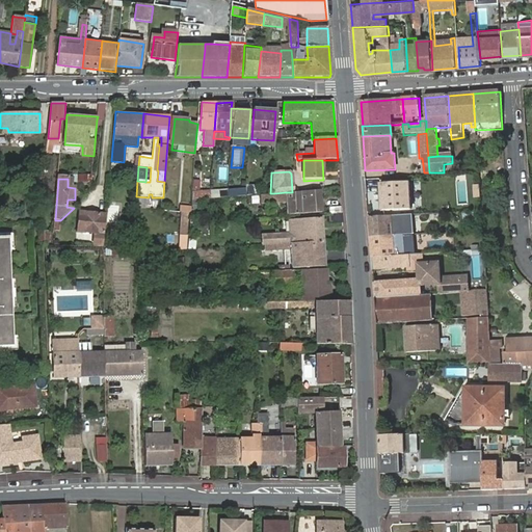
[(189,180),(190,190),(197,189),(196,180),(189,180)]
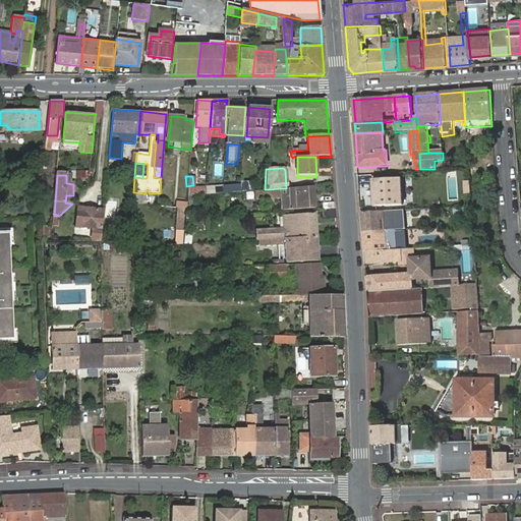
[(372,213),(387,212),(386,207),(403,206),(402,179),(371,180),(372,213)]
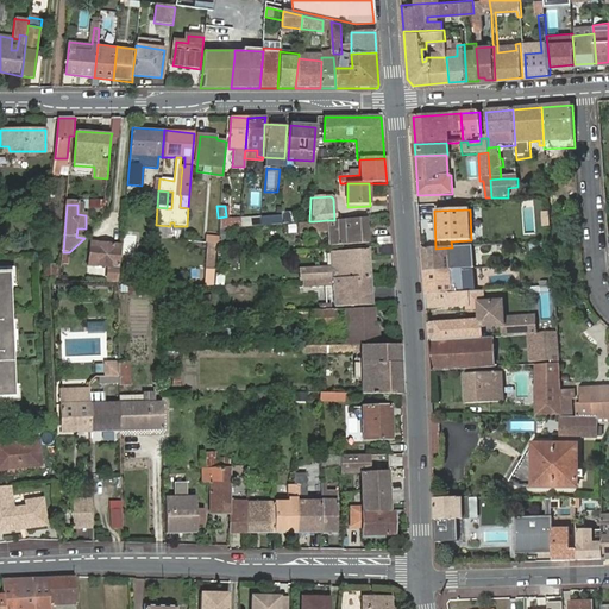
[(334,220),(327,220),(328,245),(368,243),(368,219),(334,220)]
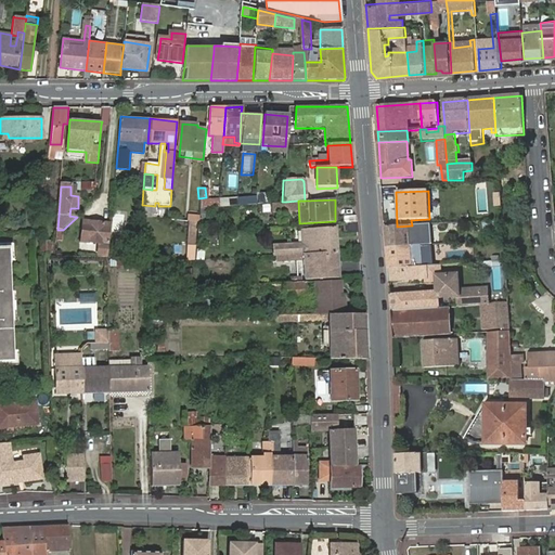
[(341,217),(343,224),(357,223),(356,216),(341,217)]
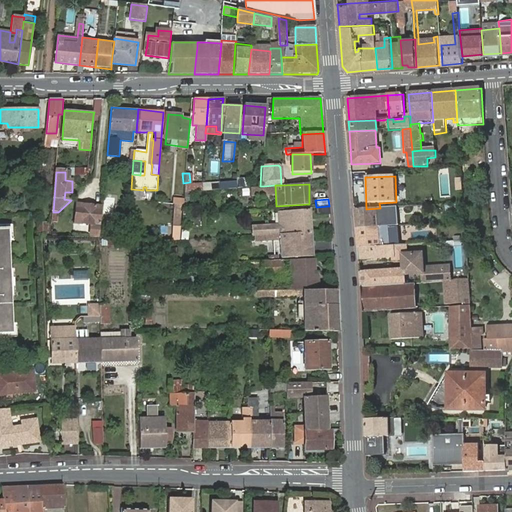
[(90,237),(100,237),(102,204),(76,202),(73,224),(93,225),(93,228),(91,229),(90,237)]
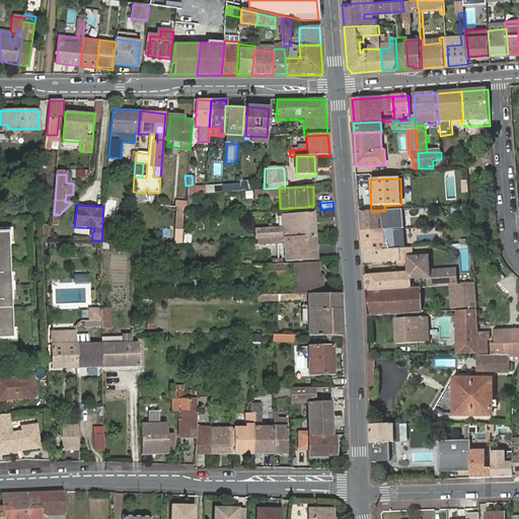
[(361,232),(388,230),(388,218),(396,217),(396,211),(385,211),(371,212),(359,213),(361,232)]
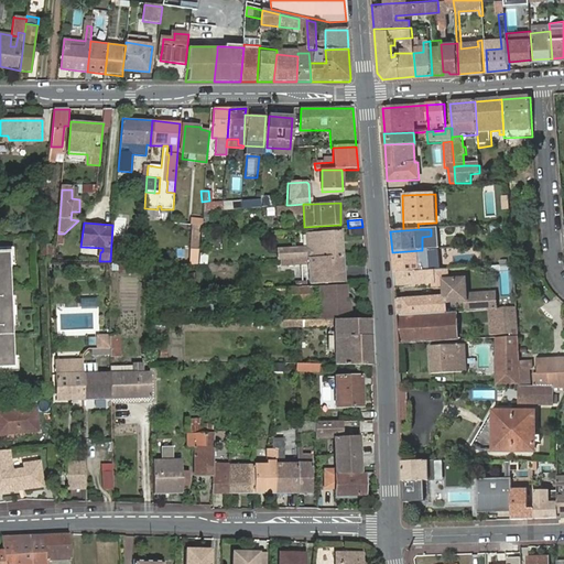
[(292,258),(342,256),(340,231),(310,232),(310,250),(292,251),(292,258)]
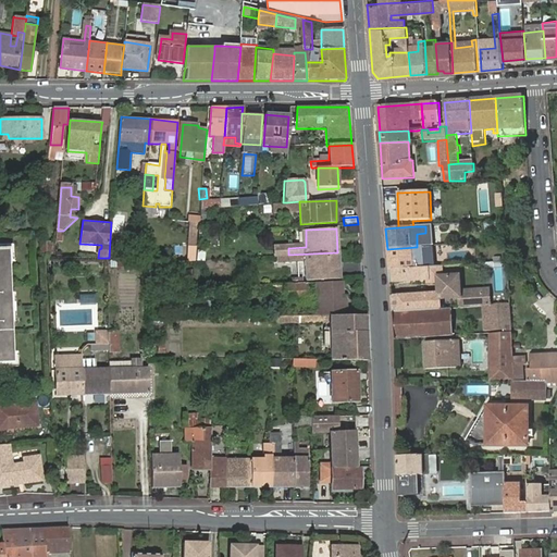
[(52,244),(42,244),(44,256),(52,256),(52,244)]
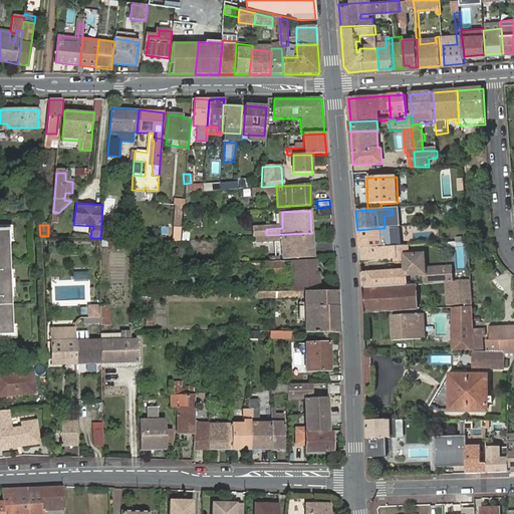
[(384,248),(391,248),(390,228),(384,228),(357,230),(358,250),(384,248)]
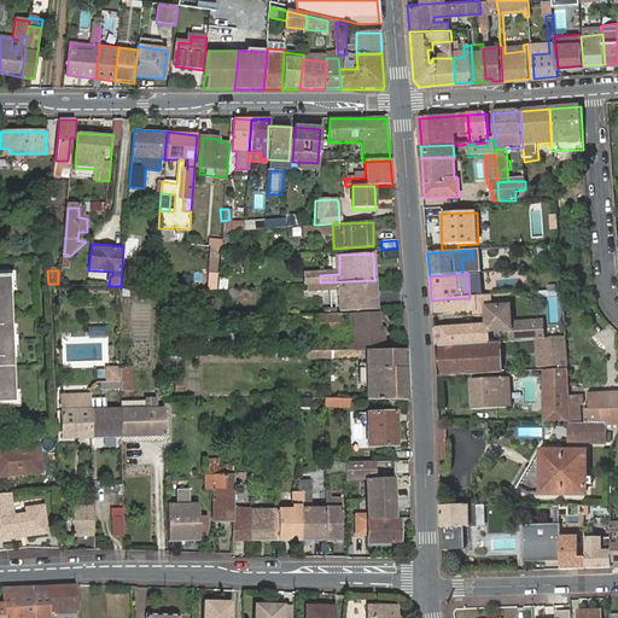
[(10,275),(0,275),(0,401),(15,401),(10,275)]
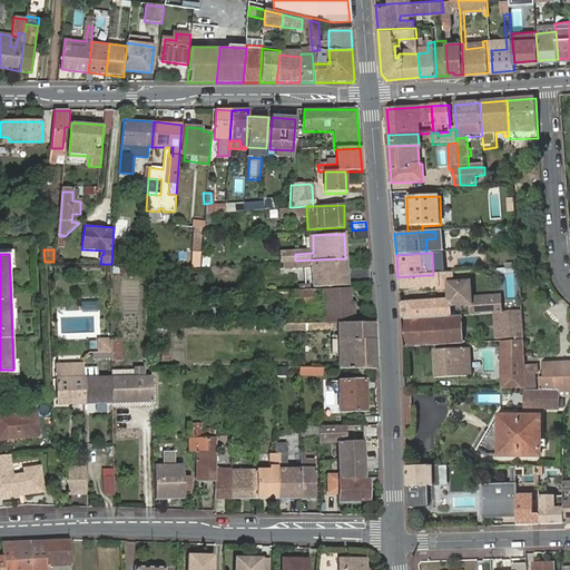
[(347,285),(345,258),(295,261),(282,262),(282,265),(314,266),(314,286),(347,285)]
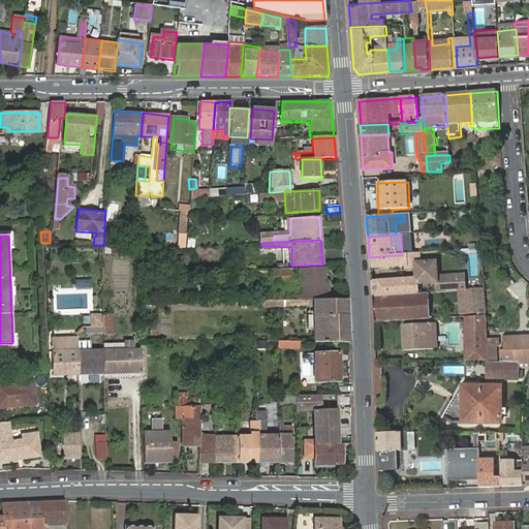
[(417,279),(371,282),(372,298),(417,294),(418,294),(422,293),(421,283),(436,282),(437,292),(447,292),(467,290),(466,276),(436,278),(435,262),(419,263),(418,253),(415,254),(417,279)]
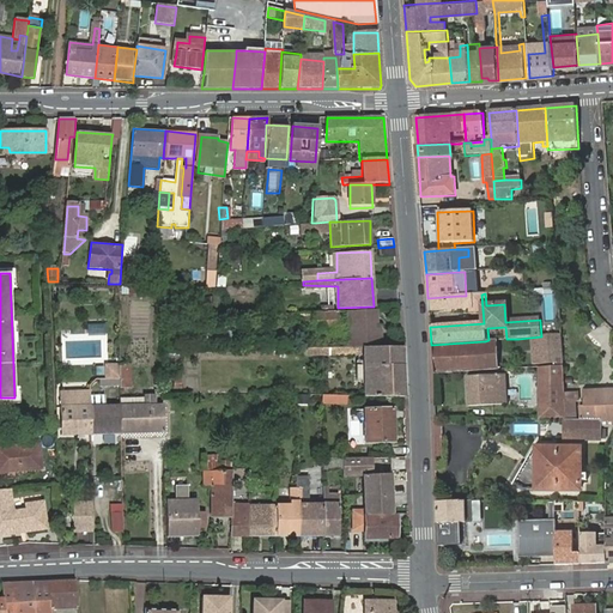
[(459,296),(428,298),(429,310),(429,315),(460,313),(459,296)]
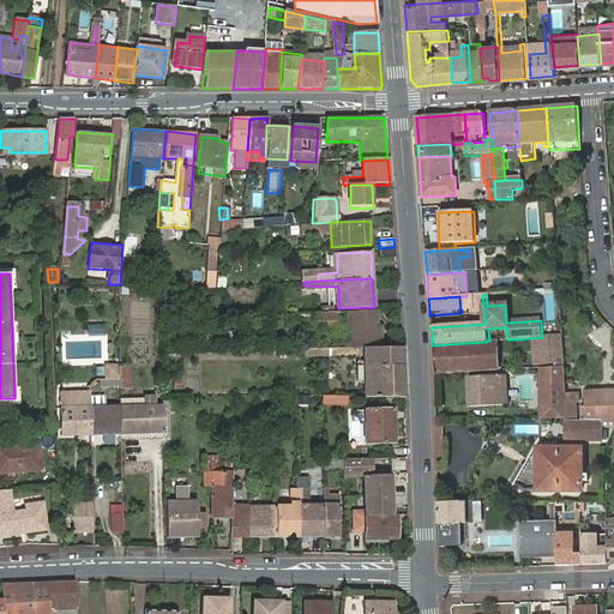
[(338,313),(312,314),(312,331),(350,331),(350,350),(375,350),(375,326),(371,326),(371,312),(349,312),(349,324),(338,325),(338,313)]
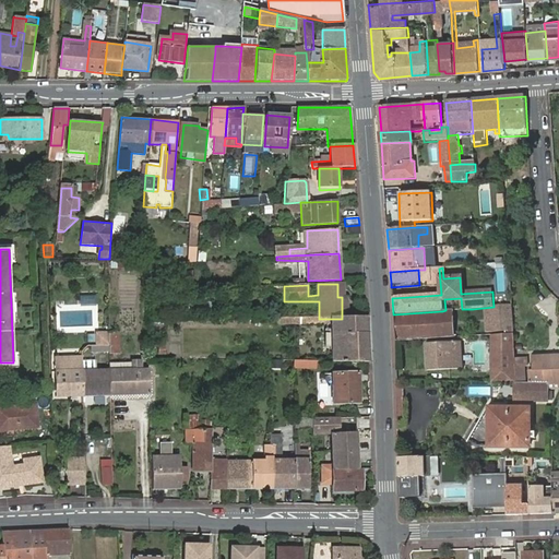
[(508,328),(513,326),(512,307),(495,307),(495,332),(508,331),(508,328)]
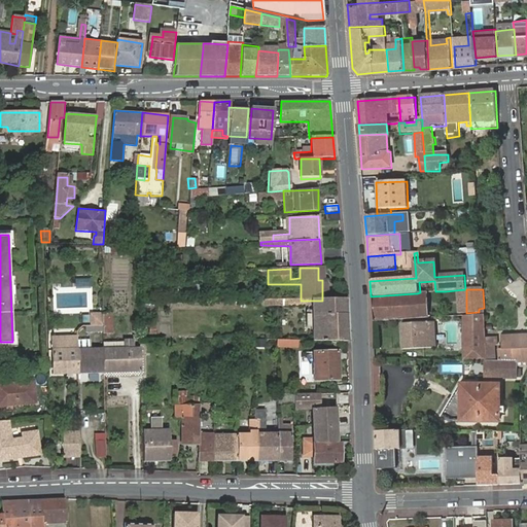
[(373,322),(374,322),(427,319),(426,294),(371,297),(373,322)]
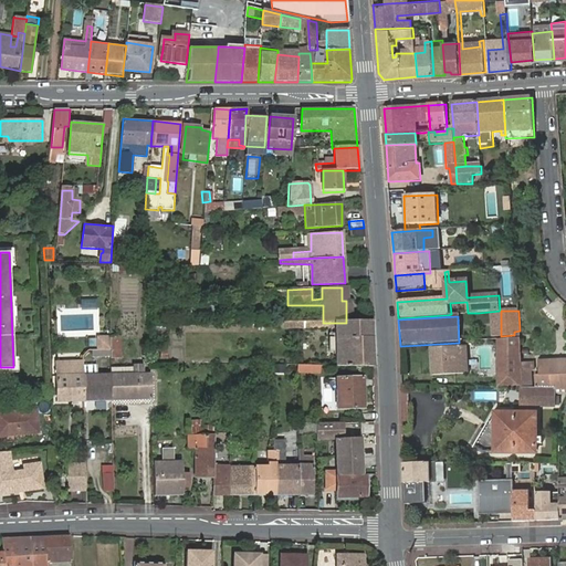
[(289,324),(281,324),(281,329),(282,329),(335,329),(336,353),(314,353),(314,364),(336,363),(336,368),(373,367),(371,322),(346,323),(323,323),(289,324)]
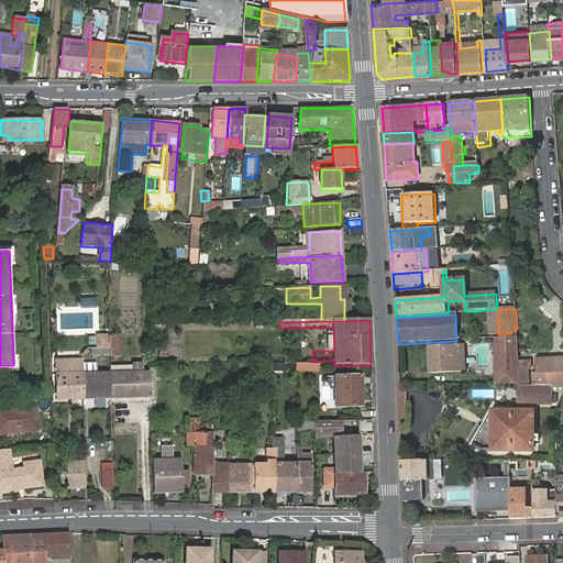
[(111,348),(111,334),(100,334),(100,348),(111,348)]
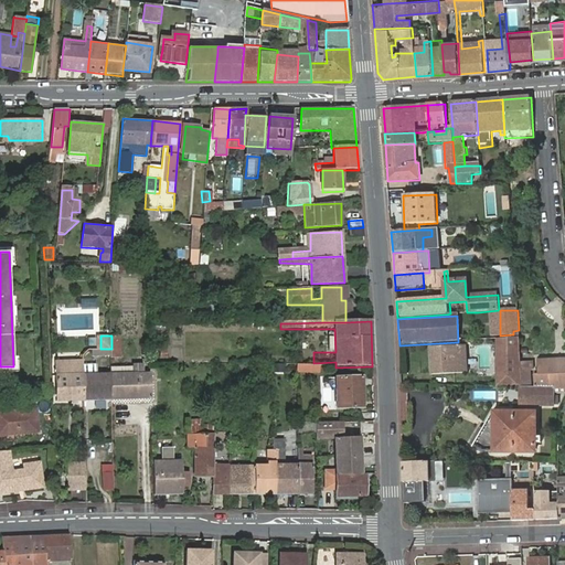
[(497,355),(498,386),(523,386),(521,363),(520,339),(496,340),(496,350),(491,350),(491,355),(497,355)]
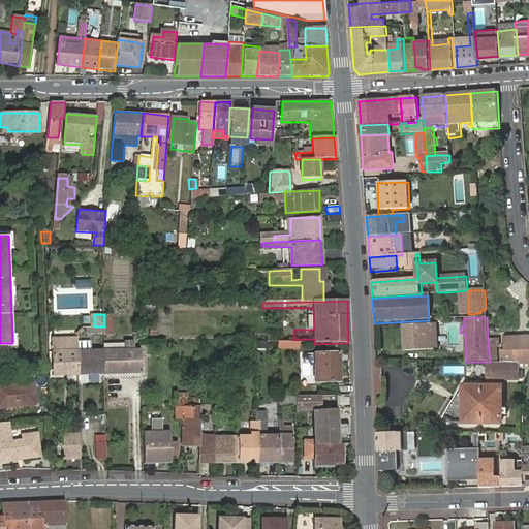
[(147,336),(155,336),(155,323),(147,324),(147,336)]
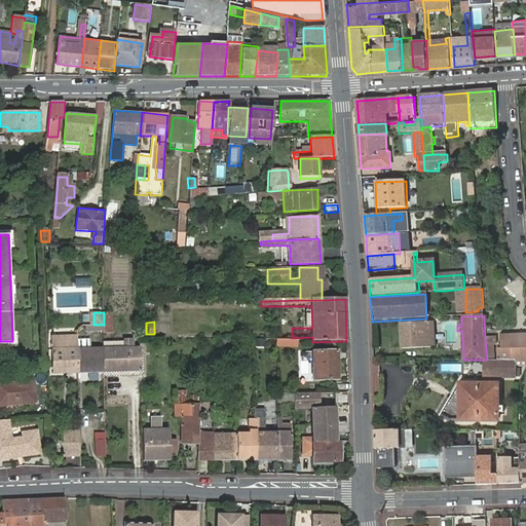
[(431,323),(401,325),(402,349),(434,347),(431,323)]
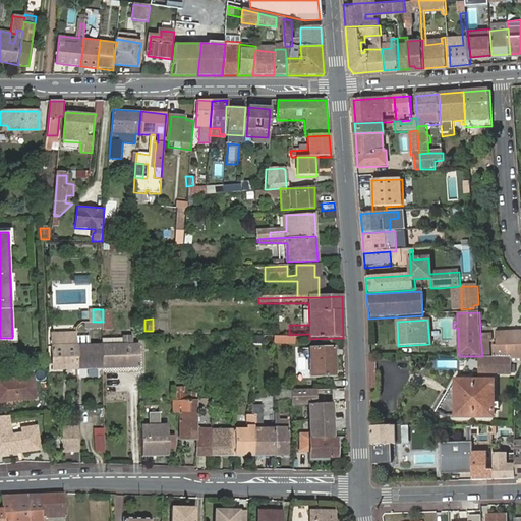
[(103,322),(93,322),(82,323),(78,328),(78,333),(78,336),(78,346),(79,369),(104,369),(103,346),(103,322)]
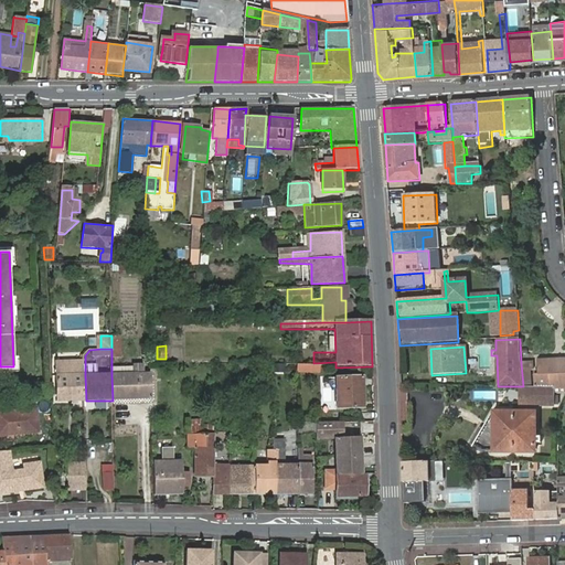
[(57,402),(86,401),(85,375),(85,364),(85,361),(57,361),(57,376),(57,402)]
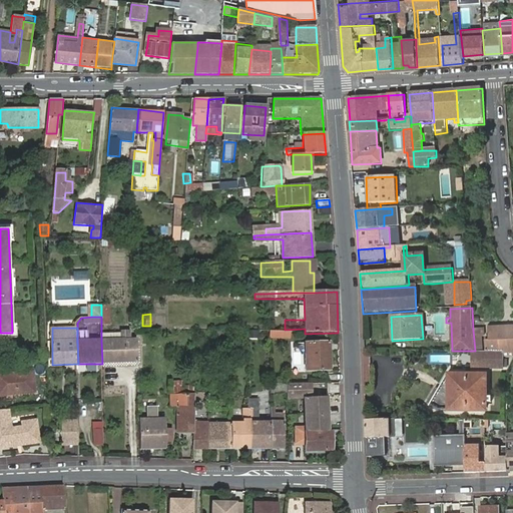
[(489,352),(502,352),(505,352),(512,352),(512,328),(493,330),(493,347),(489,347),(489,352)]
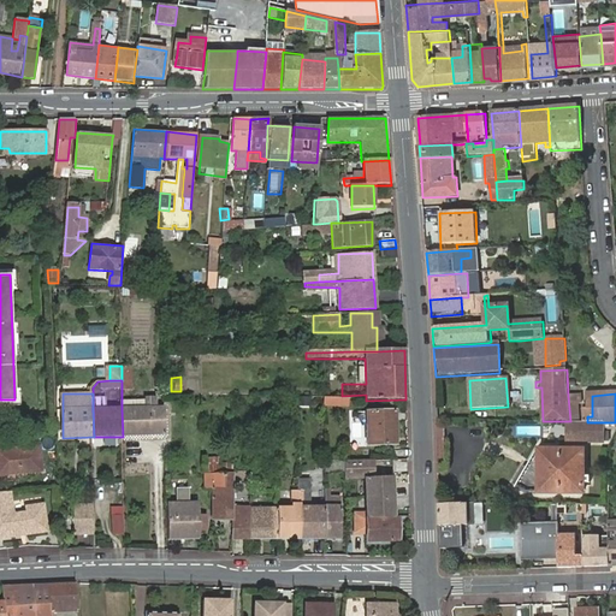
[(568,396),(570,421),(581,422),(580,403),(582,403),(582,395),(568,396)]
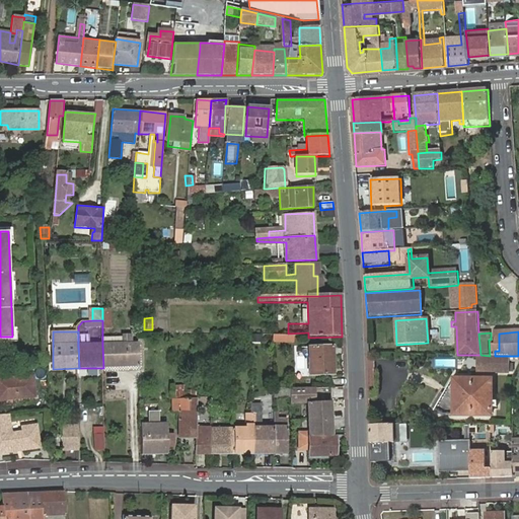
[(102,345),(103,368),(130,366),(129,344),(102,345)]
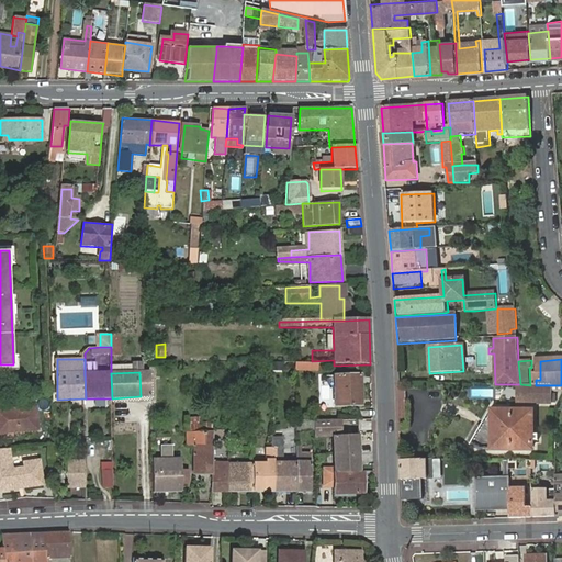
[(150,396),(150,372),(139,372),(141,396),(150,396)]
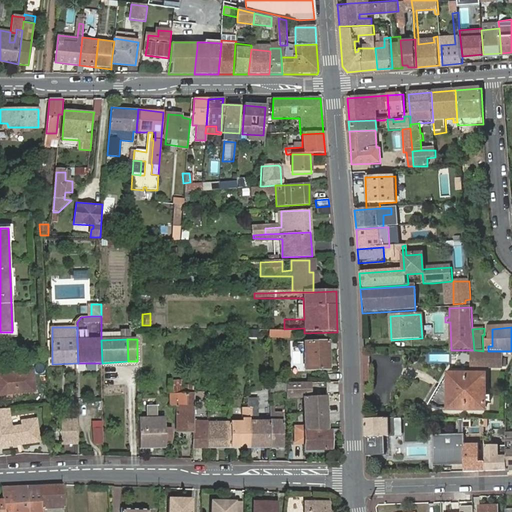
[(327,341),(304,342),(305,370),(328,369),(327,341)]
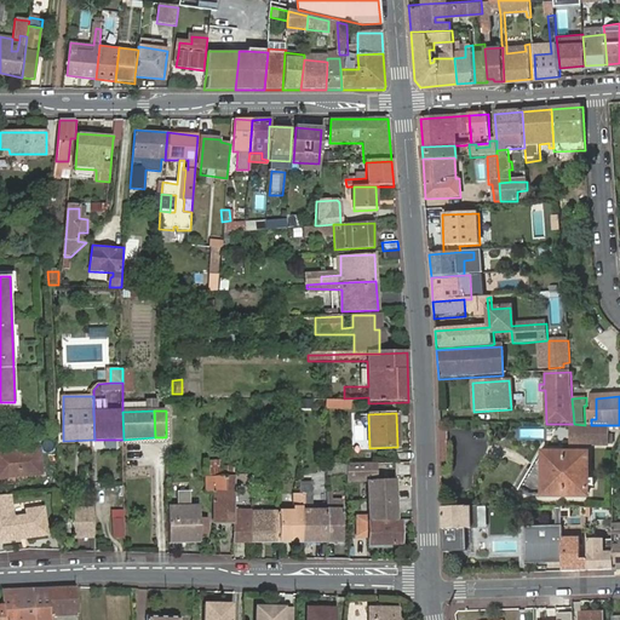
[(610,425),(569,425),(569,447),(609,447),(610,425)]
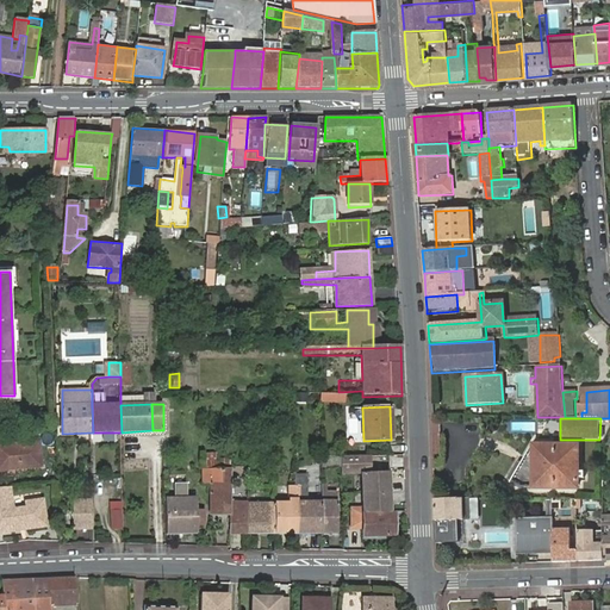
[(0,468),(42,466),(39,441),(1,444),(0,443),(0,468)]
